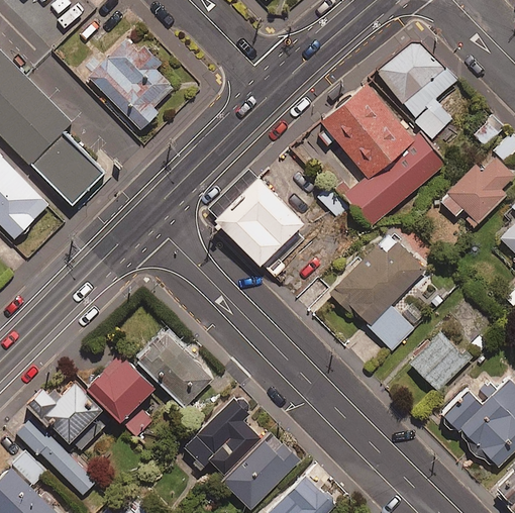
[(404,104),(444,70),(417,37),(377,73),(404,104)]
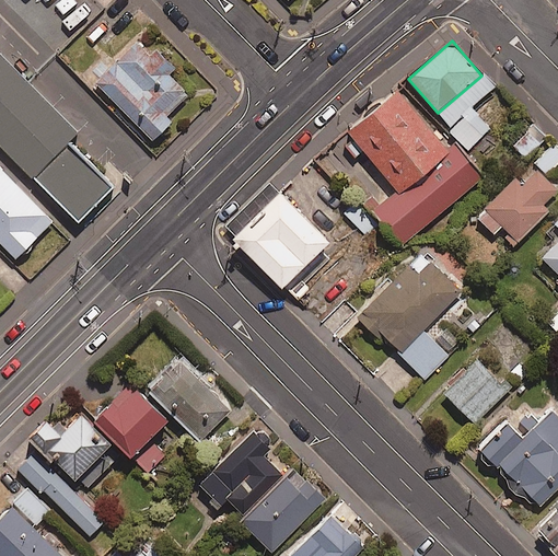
[(155,60),(140,45),(99,85),(158,145),(177,125),(172,119),(192,100),(188,96),(189,95),(173,79),(179,72),(162,54),(155,60)]
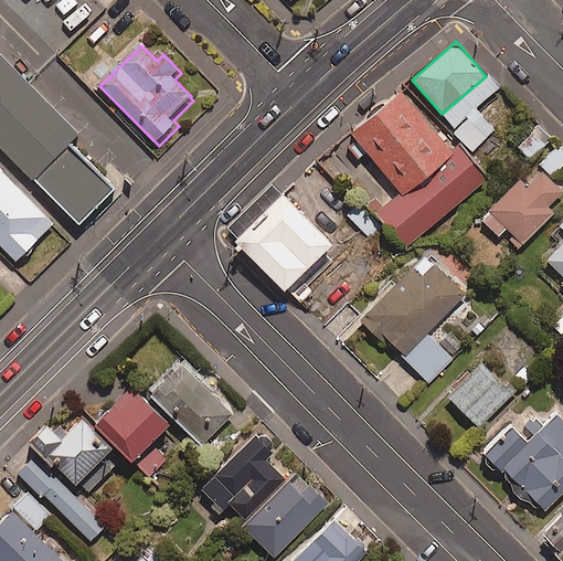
[(86,139),(0,52),(0,146),(36,183),(38,181),(85,229),(120,193),(77,148),(86,139)]
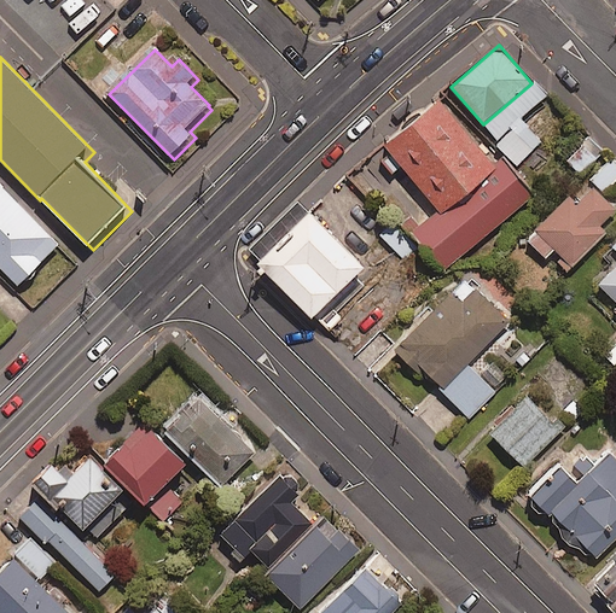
[(483,126),(500,145),(498,146),(516,168),(542,146),(521,121),(548,98),(535,82),(533,85),(532,83),(483,124),(483,126)]
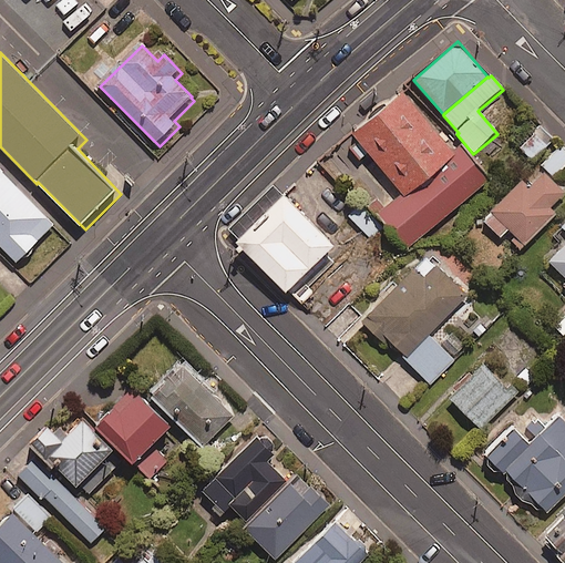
[(348,131),(400,194),(452,151),(399,88),(348,131)]
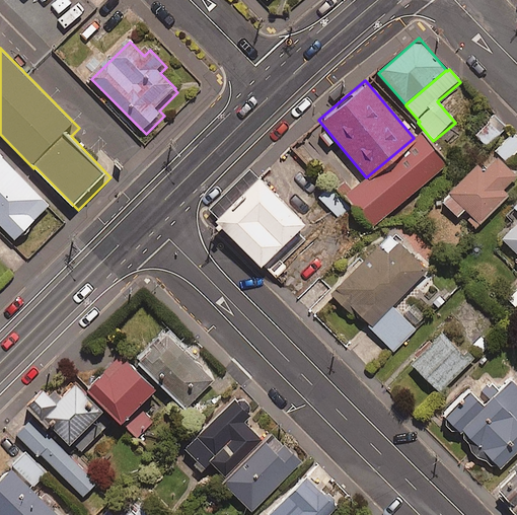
[(374,230),(451,166),(422,132),(414,138),(366,177),(345,195),(374,230)]
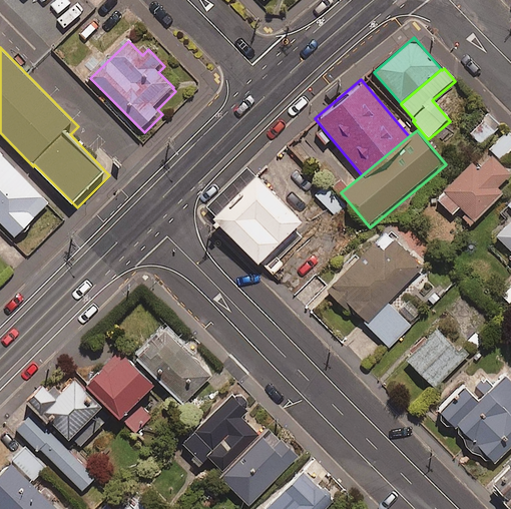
[(510,134),(507,130),(488,149),(500,162),(510,151),(510,134)]
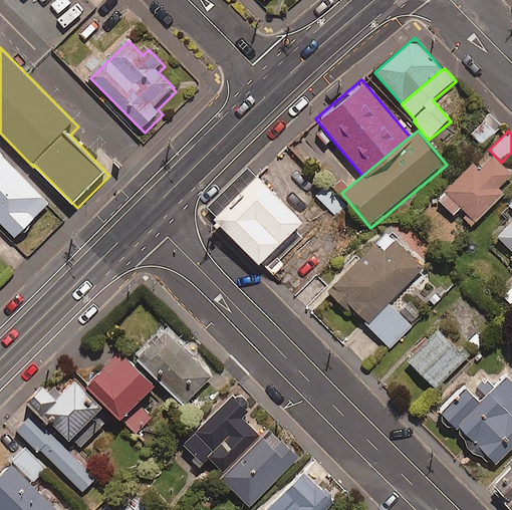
[(0,223),(18,242),(53,208),(0,154),(0,223)]
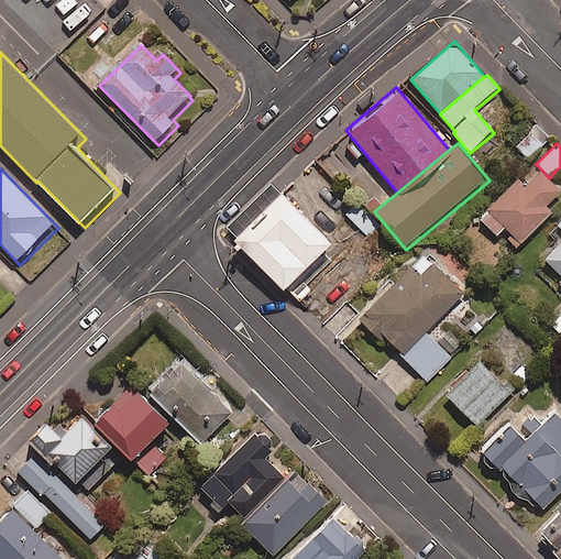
[(560,190),(538,170),(524,185),(515,176),(477,218),(496,234),(503,227),(520,243),(560,197),(560,190)]
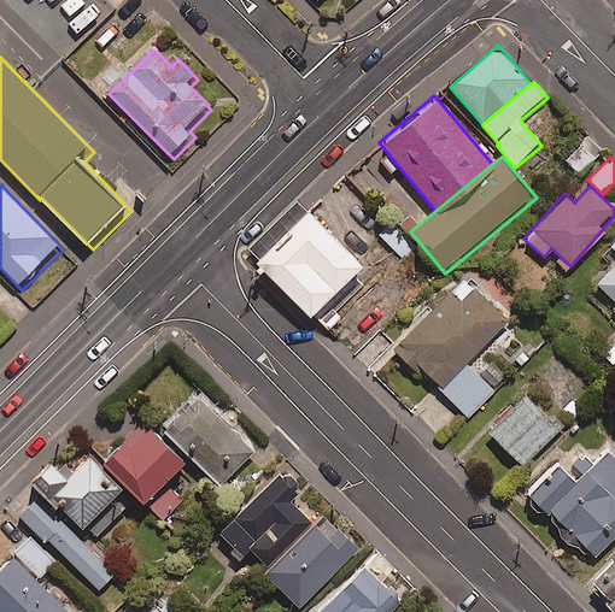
[(276,249),(273,246),(256,262),(310,318),(361,269),(308,213),(288,230),(292,234),(276,249)]
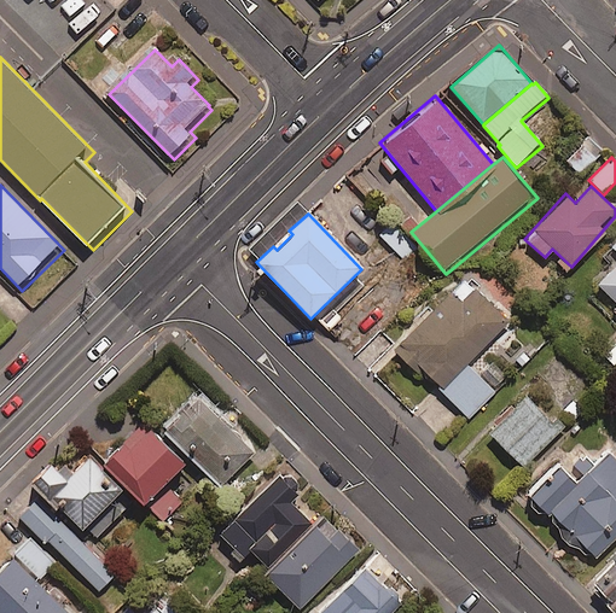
[(396,229),(383,241),(407,264),(419,251),(396,229)]
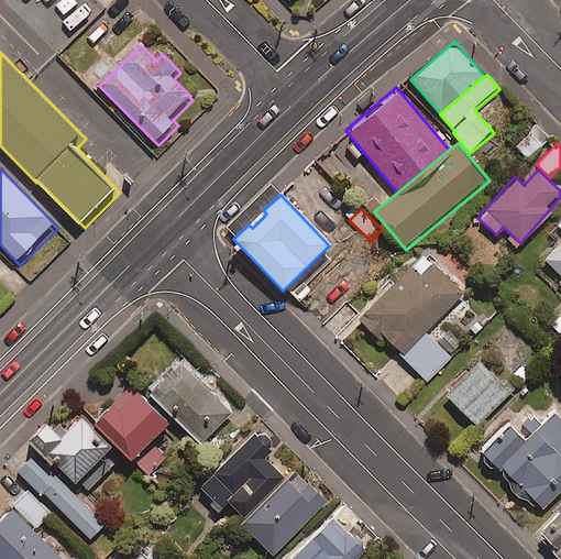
[(560,240),(543,259),(560,275),(560,282),(559,283),(560,284),(560,219),(556,225),(560,229),(560,240)]
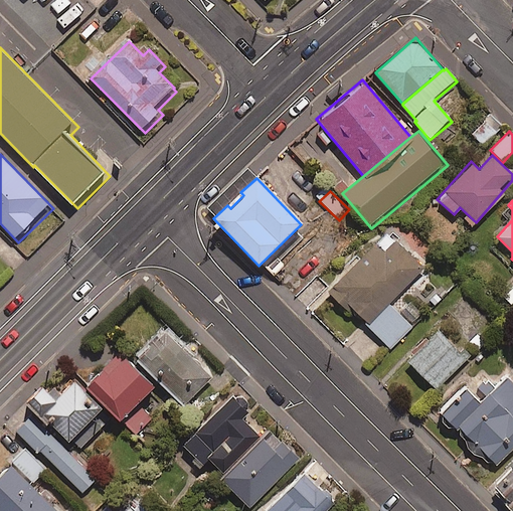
[(388,304),(422,270),(384,231),(329,287),(366,325),(388,304)]
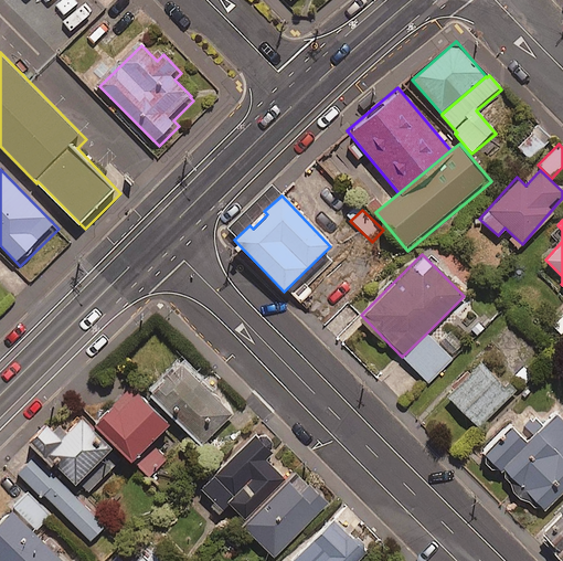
[(473,315),(463,325),(458,319),(437,340),(456,360),(477,339),(468,330),(478,320),(473,315)]
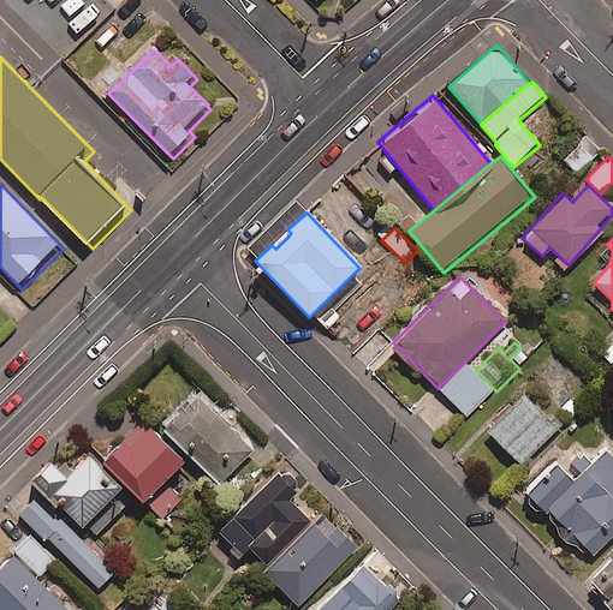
[(464,363),(438,388),(469,419),(495,394),(464,363)]
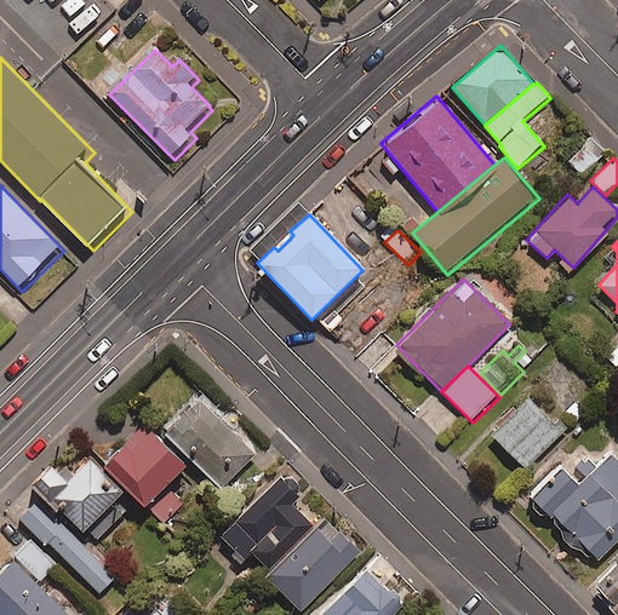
[(259,453),(202,395),(170,426),(227,484),(259,453)]
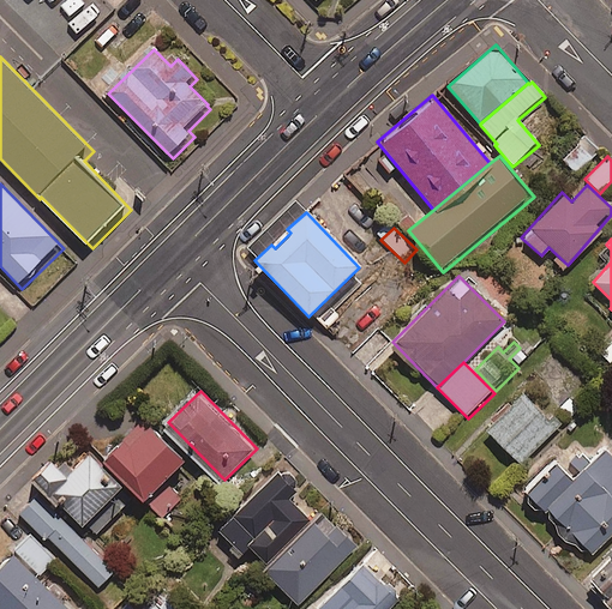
[(557,429),(523,396),(487,432),(521,465),(557,429)]
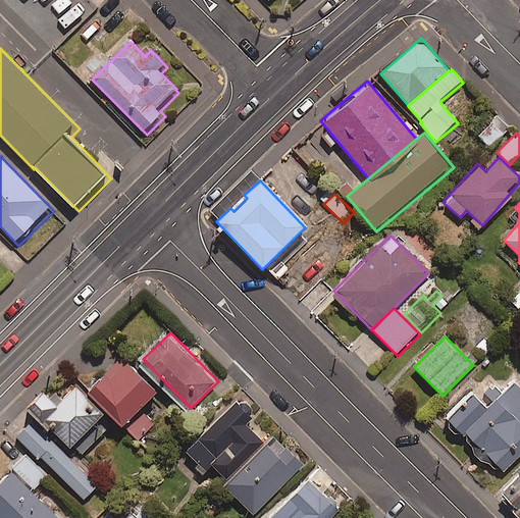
[(496,349),(485,337),(473,349),(483,360),(496,349)]
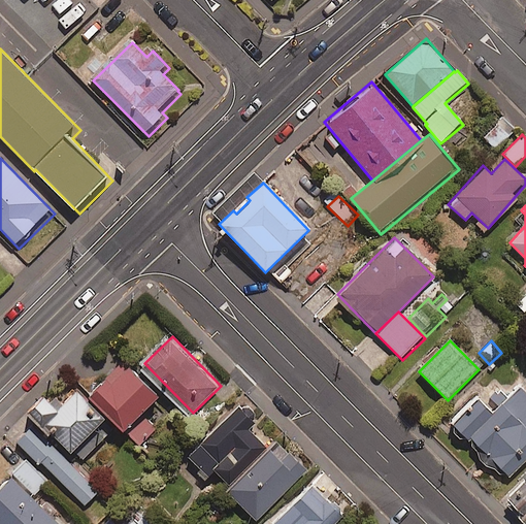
[(126,354),(94,387),(130,422),(162,390),(126,354)]
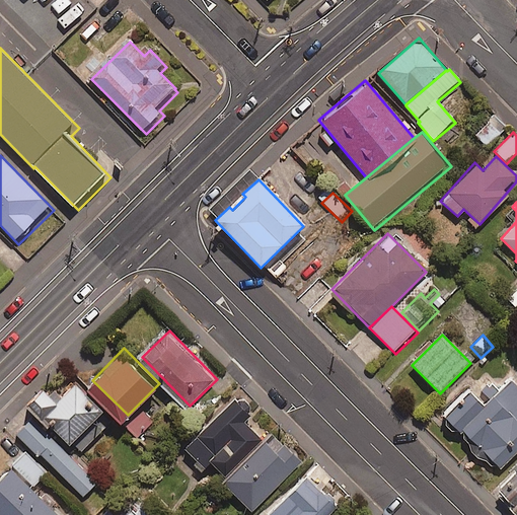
[(47,382),(30,398),(73,439),(106,406),(78,378),(61,395),(47,382)]
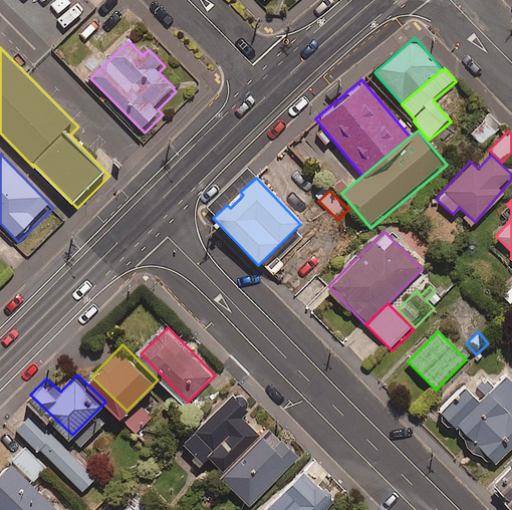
[(511,383),(508,378),(492,394),(488,390),(478,399),(465,385),(439,411),(495,469),(511,453),(511,383)]
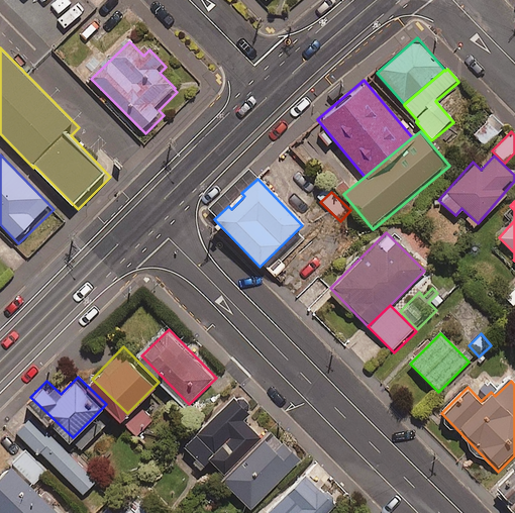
[(231,395),(193,434),(229,470),(262,437),(243,420),(249,413),(231,395)]
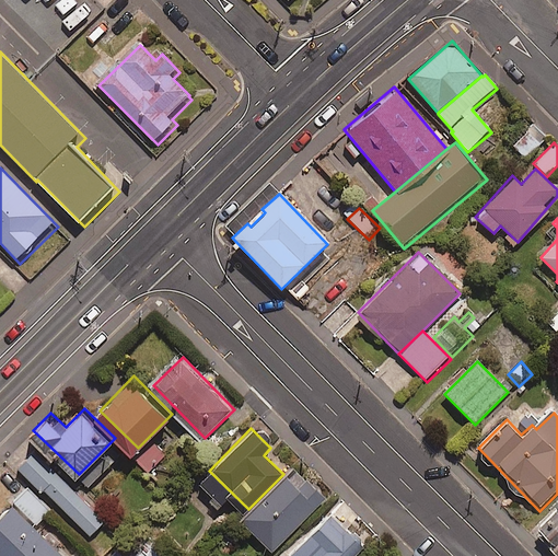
[(107,522),(37,450),(22,464),(92,536),(107,522)]
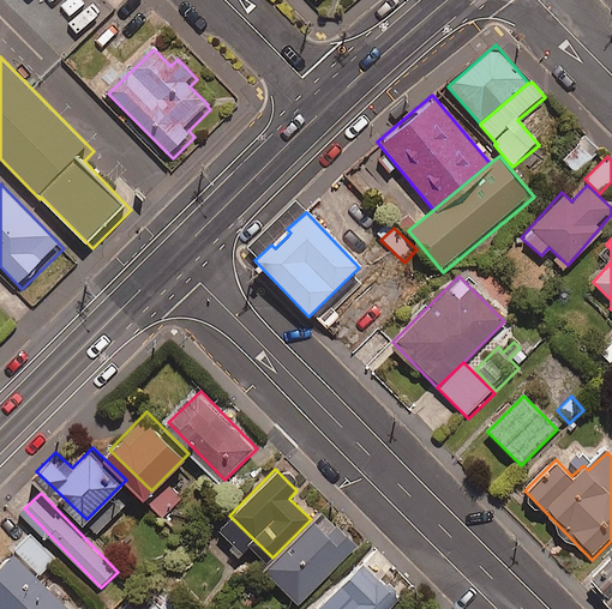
[(357,548),(322,513),(264,571),(298,606),(357,548)]
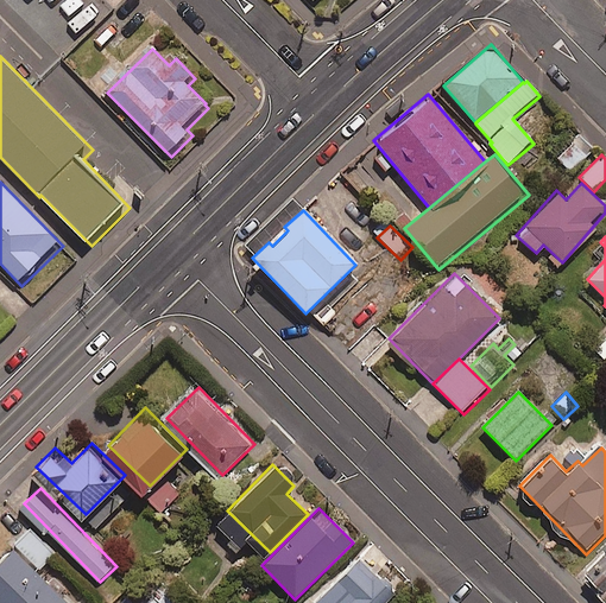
[(75,602),(18,543),(0,559),(0,602),(75,602)]
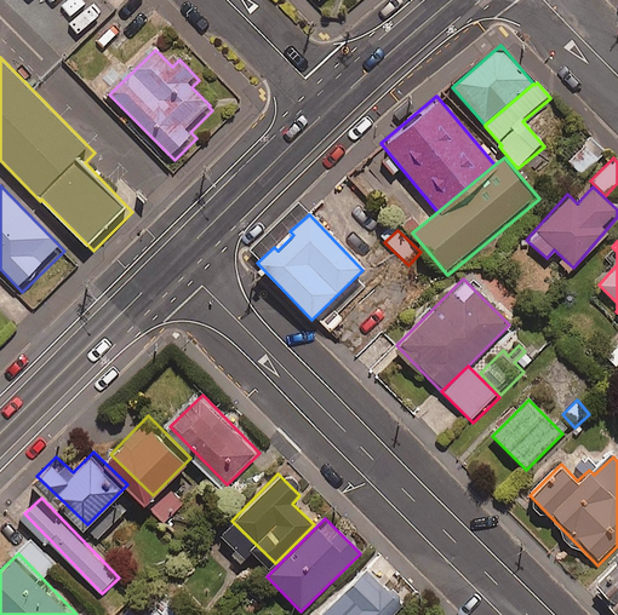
[(617,563),(607,574),(614,581),(599,596),(616,614),(617,614),(617,563)]
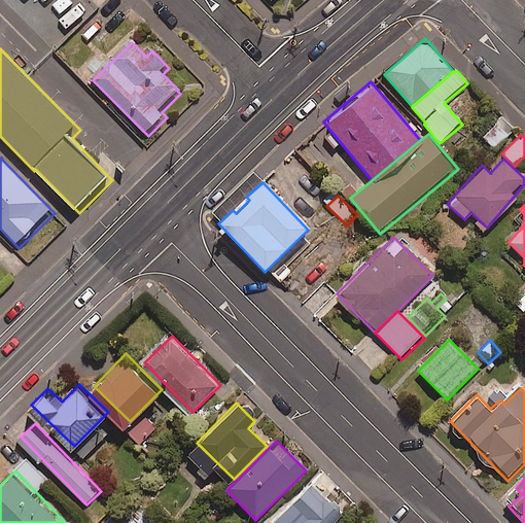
[(330,522),(342,512),(310,481),(269,522),(330,522)]
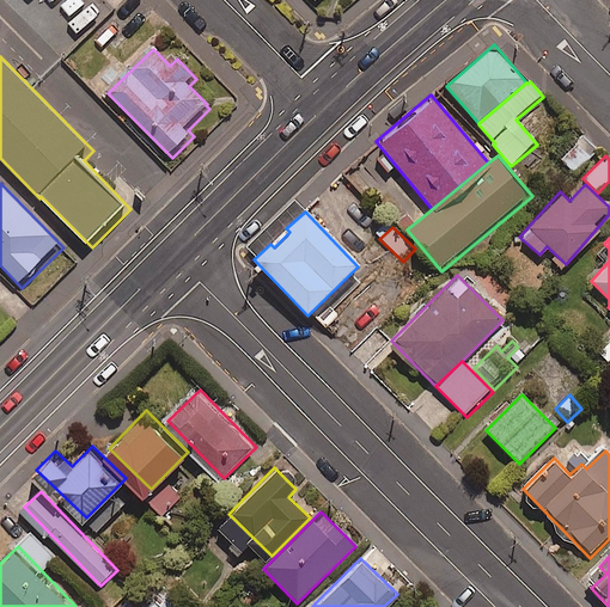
All buildings are outlined.
